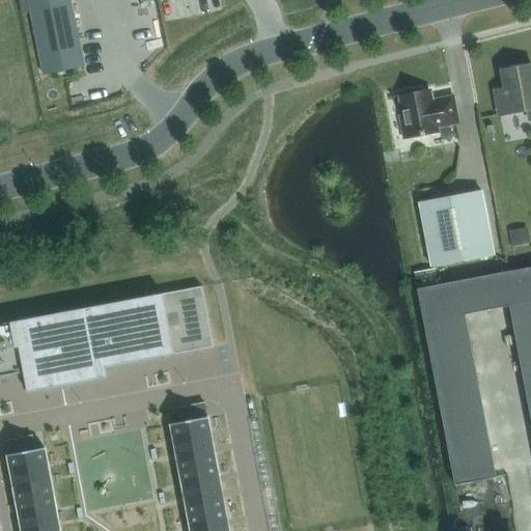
[(85,67),(71,0),(28,0),(44,76),(85,67)]
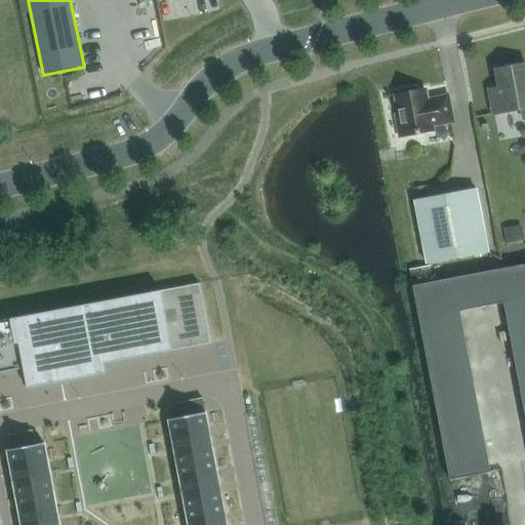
[(524,64),(496,70),(499,87),(490,89),(494,114),(522,109),(524,119),(524,118),(524,64)]
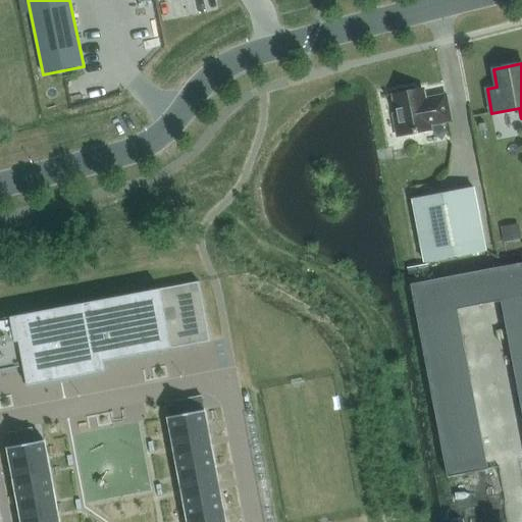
[(429,128),(429,124),(450,120),(446,96),(430,99),(431,101),(425,102),(422,90),(413,91),(413,89),(413,88),(397,91),(398,94),(394,95),(398,114),(395,114),(399,136),(402,135),(402,136),(430,129),(430,128),(429,128)]
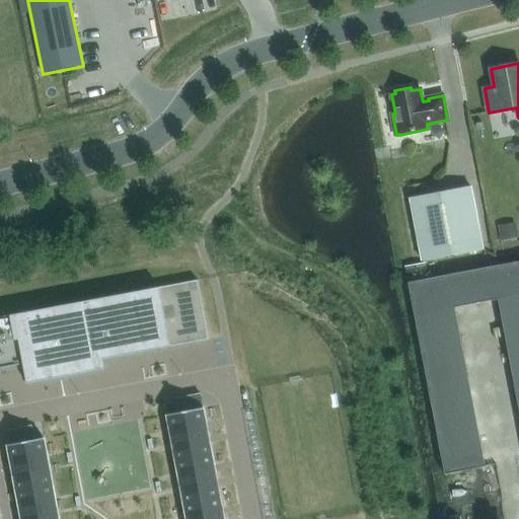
[(422,261),(483,248),(471,188),(411,199),(422,261)]
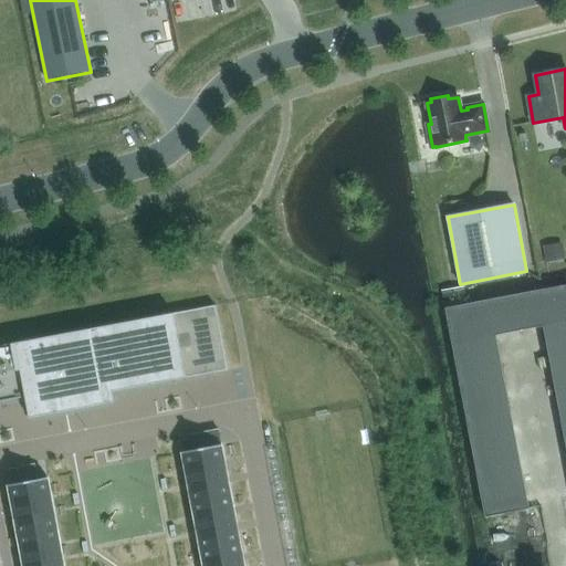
[(565,260),(563,243),(544,247),(546,263),(565,260)]
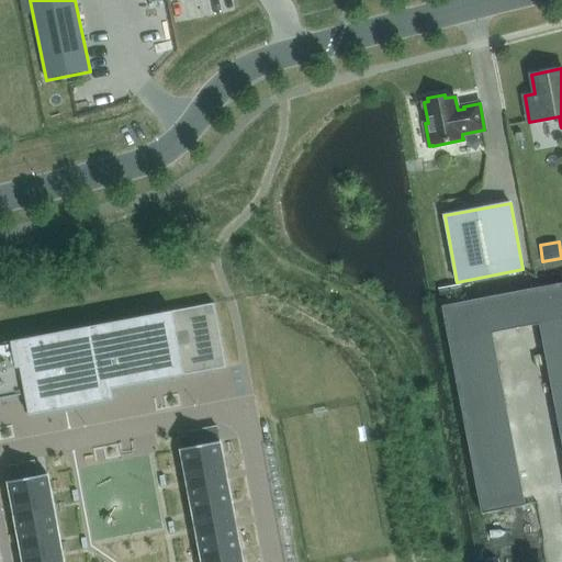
[(539,324),(539,323),(561,318),(561,282),(509,293),(516,328),(539,324)]
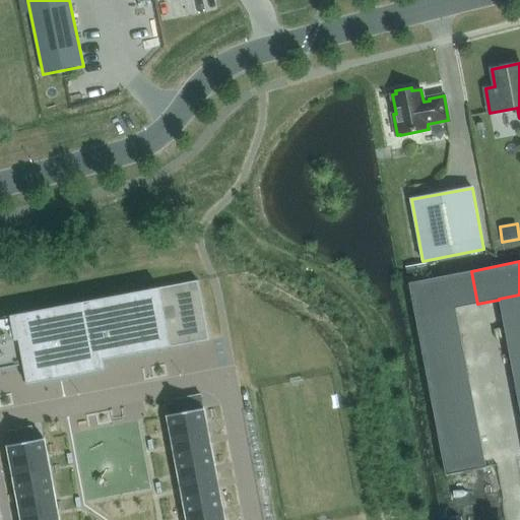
[(429,275),(427,263),(405,266),(407,279),(429,275)]
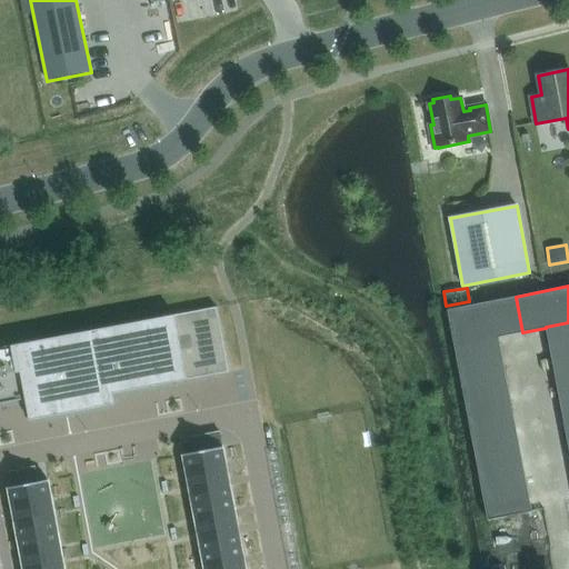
[(455,345),(499,336),(499,337),(522,332),(516,297),(448,309),(455,345)]
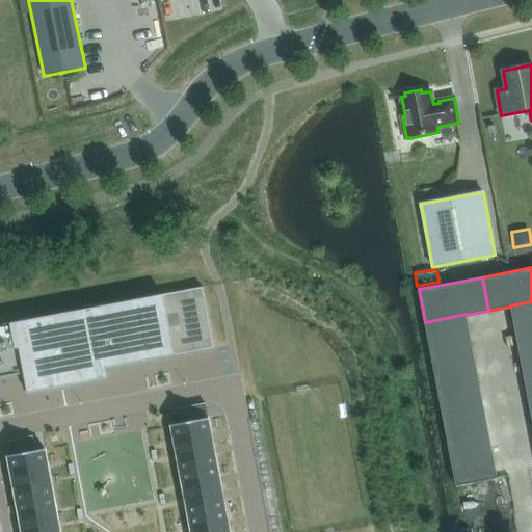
[(203,287),(0,324),(0,378),(24,374),(27,394),(108,378),(106,369),(214,348),(203,287)]
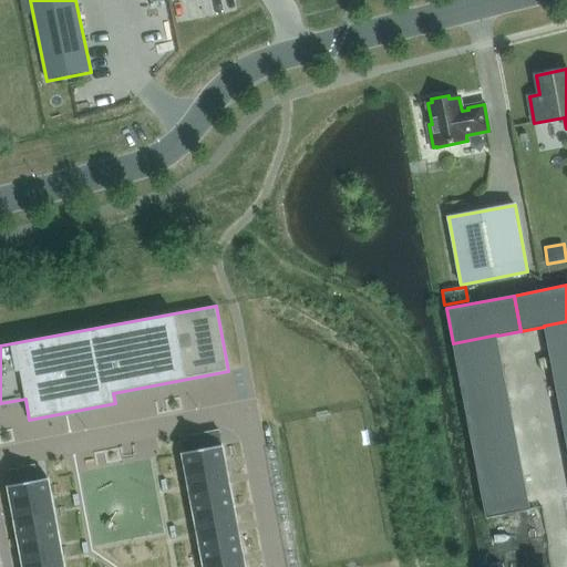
[(566,321),(544,326),(544,327),(550,360),(566,357),(566,321)]
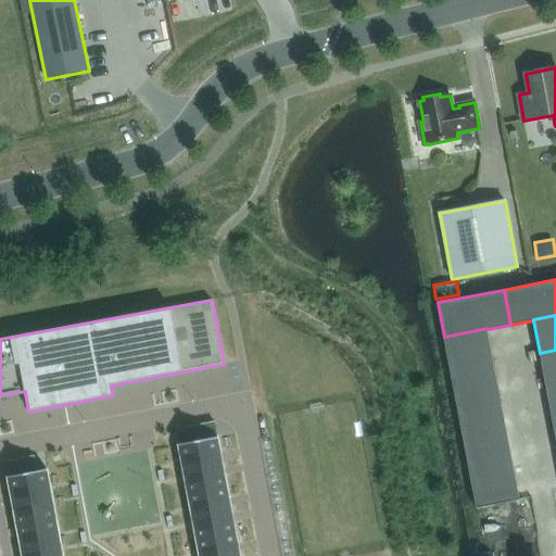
[(488,329),(488,328),(444,337),(451,370),(494,363),(488,329)]
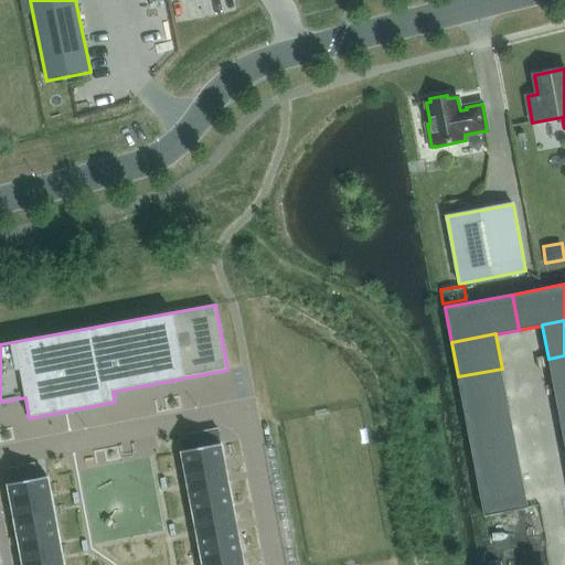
[(555,394),(564,392),(564,355),(548,359),(555,394)]
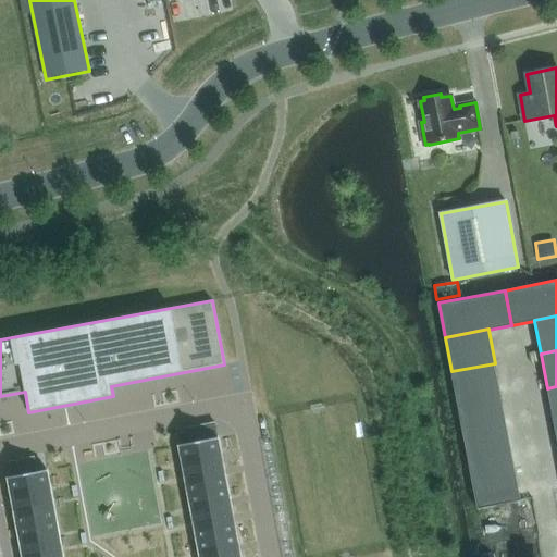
[(495,363),(452,371),(458,406),(502,397),(495,363)]
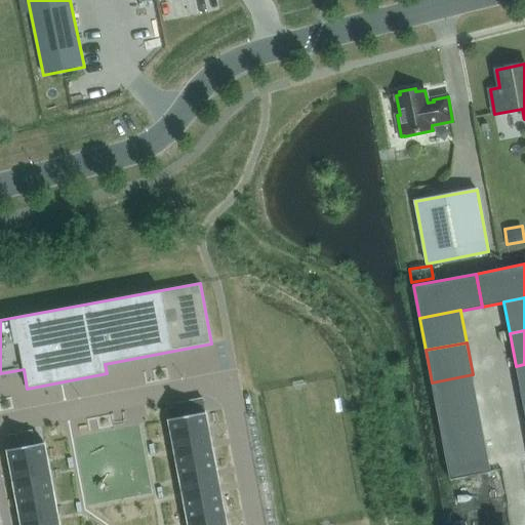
[(522,399),(524,397),(524,364),(516,366),(522,399)]
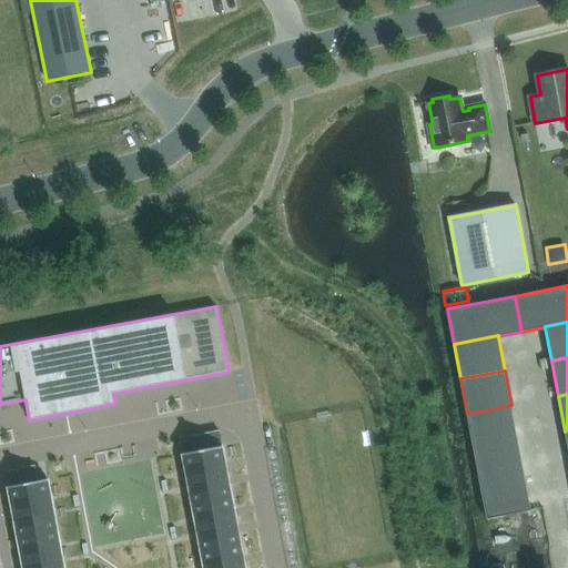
[(511,405),(467,414),(474,448),(518,440),(511,405)]
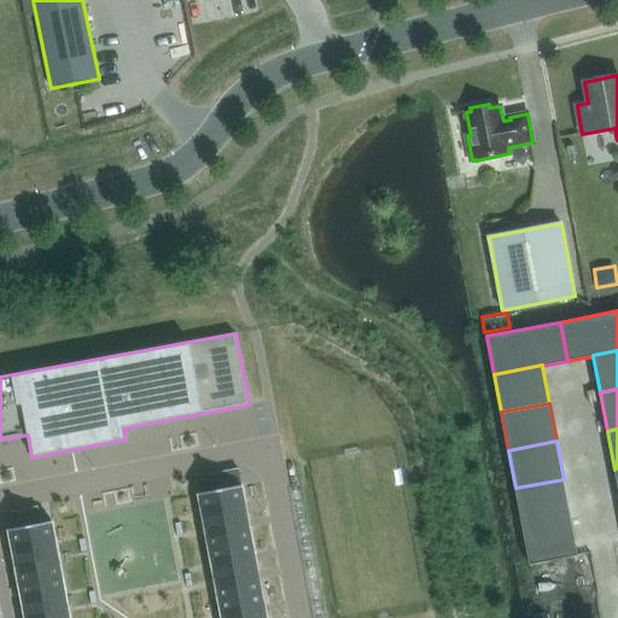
[(209,493),(199,494),(222,617),(267,617),(243,487),(237,488),(234,473),(239,472),(239,470),(207,476),(209,493)]
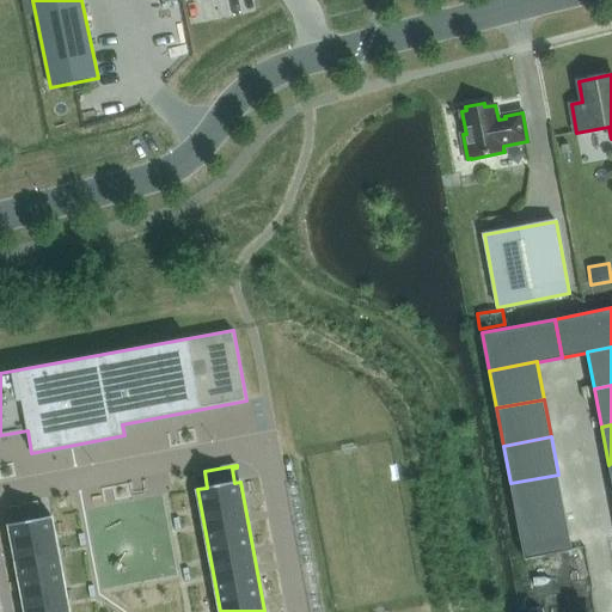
[(558,475),(510,483),(518,521),(565,512),(558,475)]
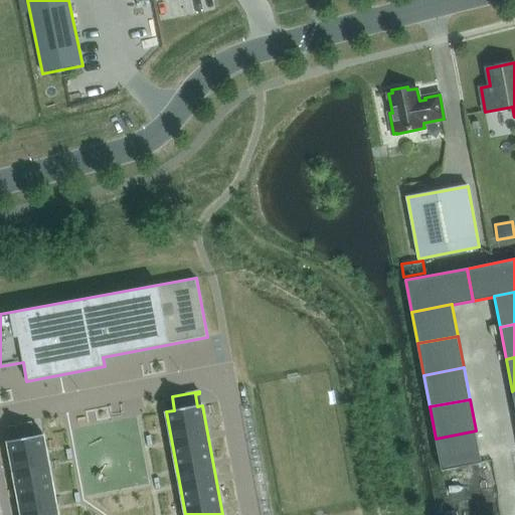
[(32,423),(5,428),(5,430),(10,428),(12,441),(7,442),(21,514),(58,514),(44,435),(35,437),(32,423)]
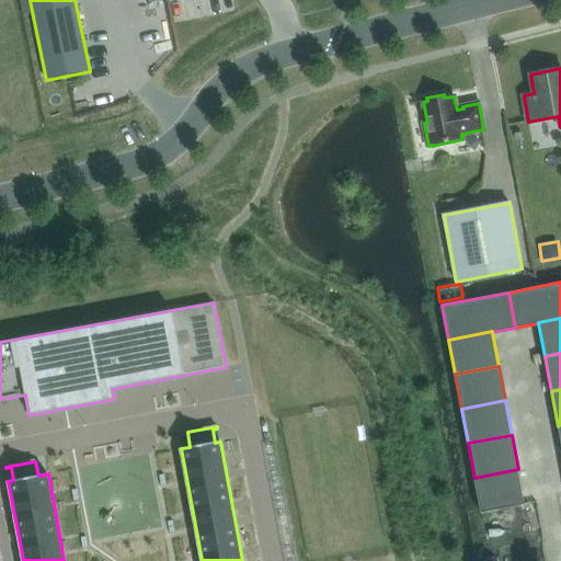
[(518,469),(474,478),(481,513),(525,504),(518,469)]
